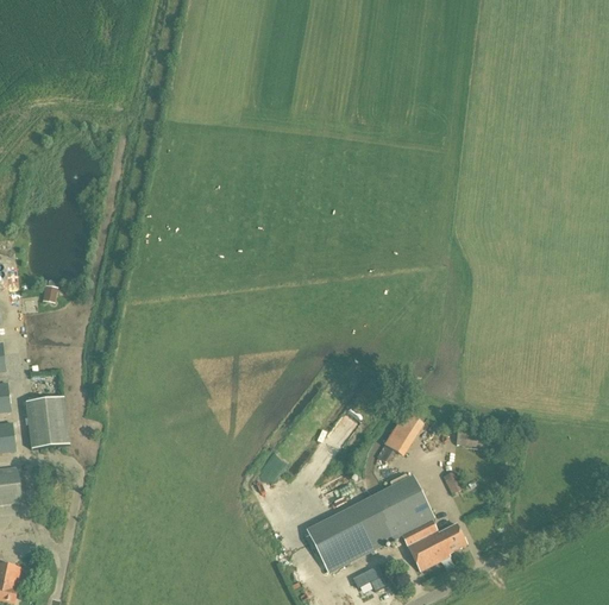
[(48,283),(48,300),(61,300),(61,283),(48,283)]
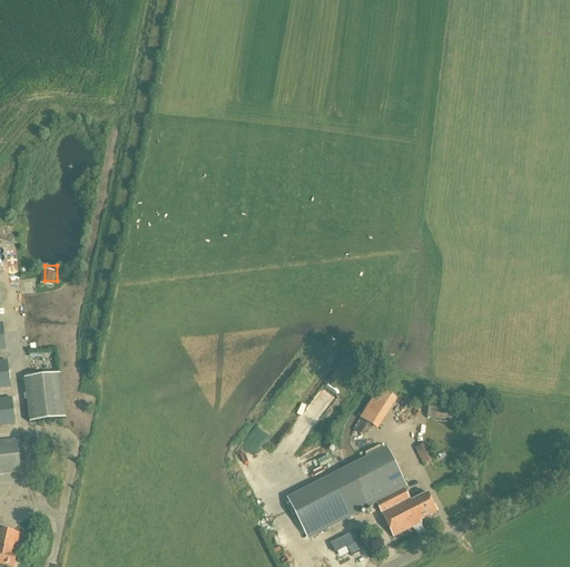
[(0,358),(0,348),(7,348),(3,320),(0,320),(0,423),(16,422),(12,394),(0,396),(0,387),(11,385),(8,357),(0,358)]
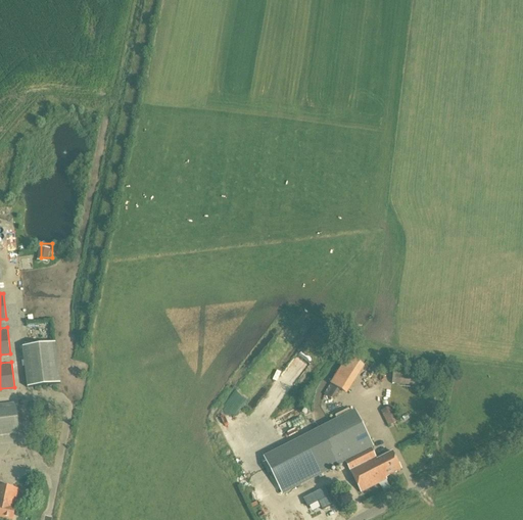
[(57,338),(25,342),(31,383),(62,378),(62,374),(57,338)]
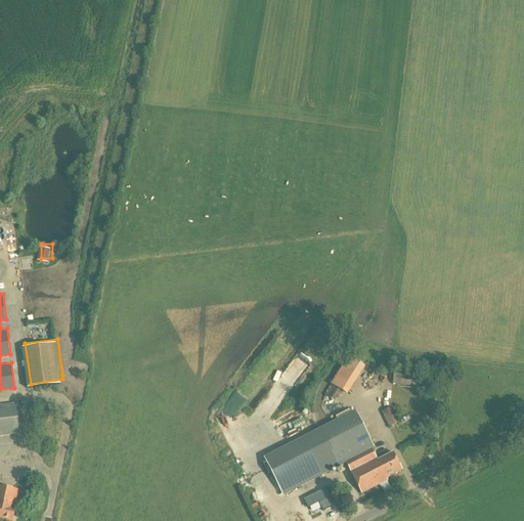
[(362,344),(360,348),(368,353),(370,349),(362,344)]
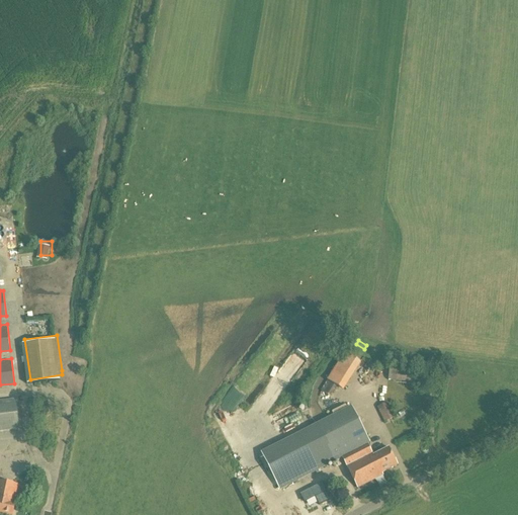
[(327,377),(337,383),(343,388),(361,360),(345,350),(327,377)]
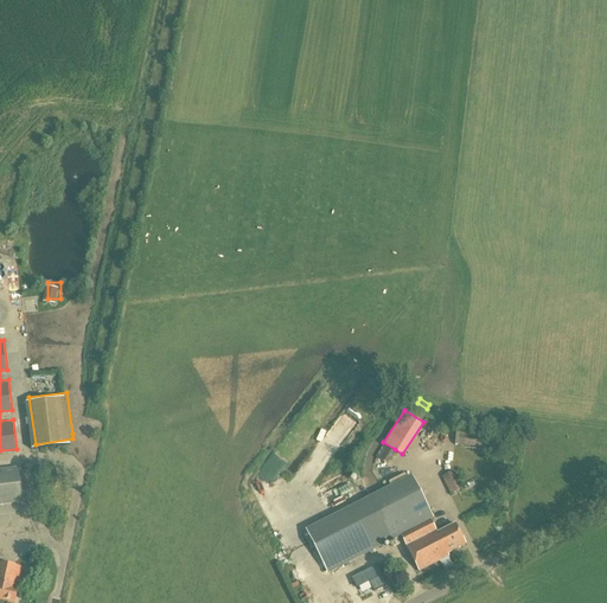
[(457,430),(454,442),(487,446),(489,435),(457,430)]
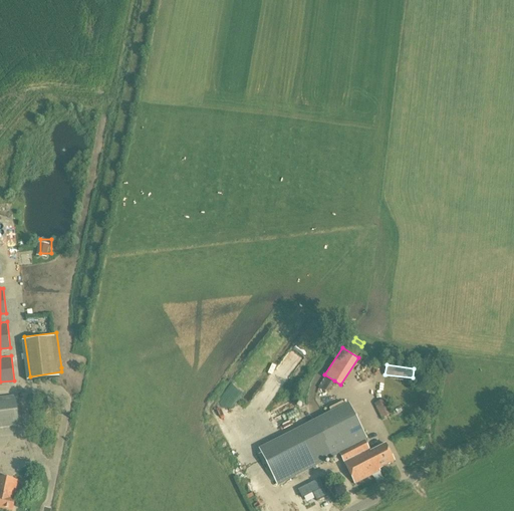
[(334,380),(324,374),(318,385),(327,391),(334,380)]
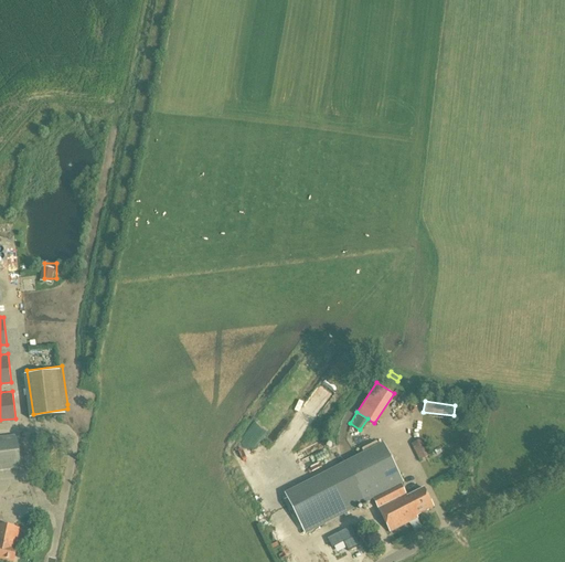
[(0,467),(21,466),(18,433),(0,434),(0,467)]
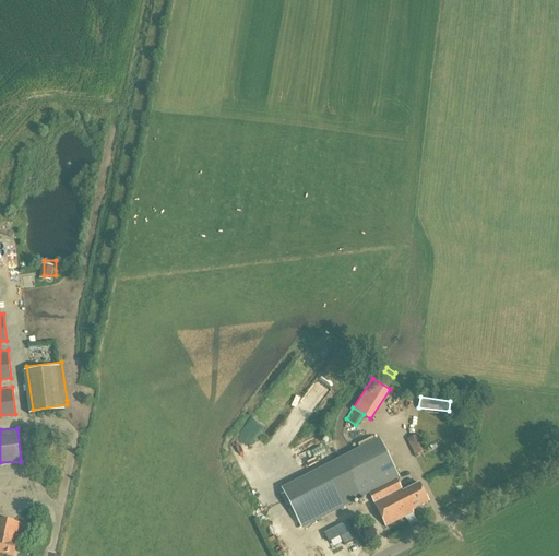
[(407,437),(416,453),(426,448),(417,432),(407,437)]
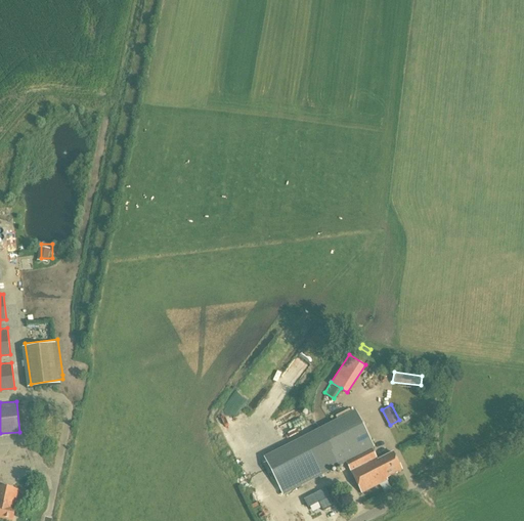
[(246,432),(257,419),(263,424),(267,419),(256,408),(243,424),(248,429),(246,431),(246,432)]
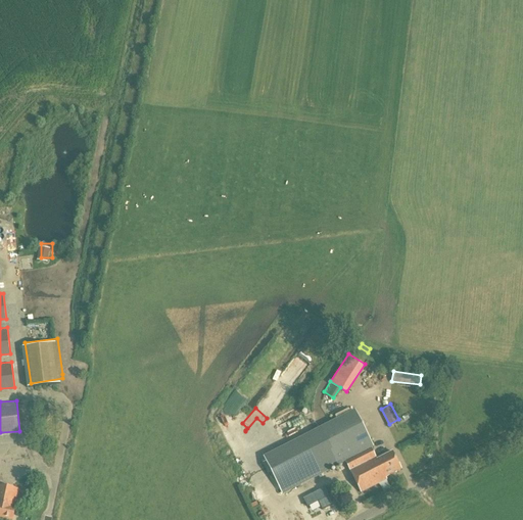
[(341,462),(345,459),(371,445),(373,444),(355,410),(264,456),(281,491),(341,462)]
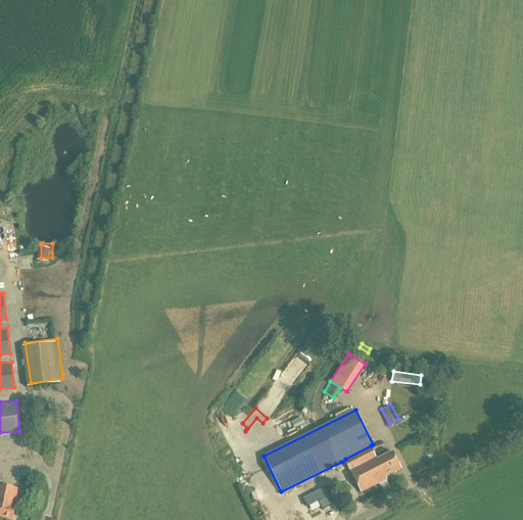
[(371,445),(345,459),(362,490),(375,483),(369,472),(381,466),(377,458),(371,445)]
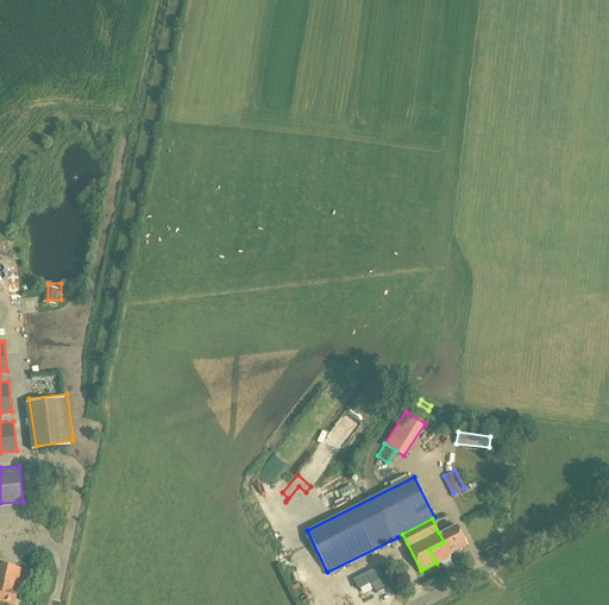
[(458,523),(439,533),(444,542),(429,549),(437,562),(451,556),(450,553),(468,544),(458,523)]
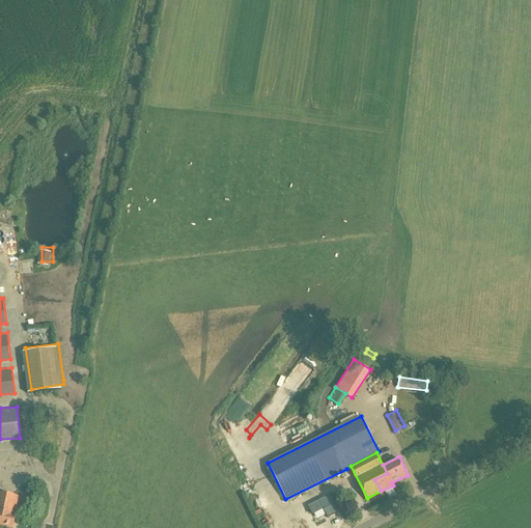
[(0,523),(12,526),(19,496),(0,491),(0,523)]
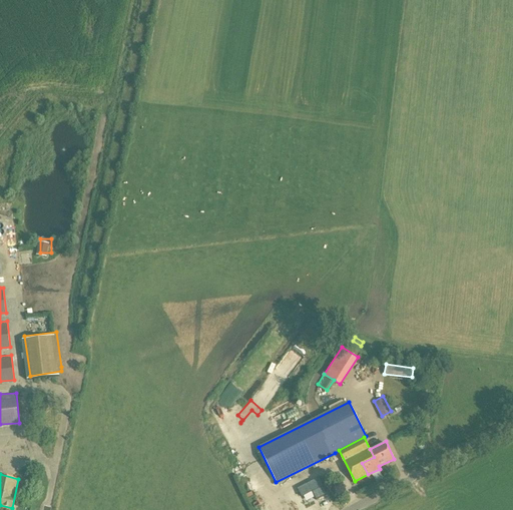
[(318,509),(323,509),(336,504),(326,483),(318,487),(322,498),(314,501),(318,509)]
